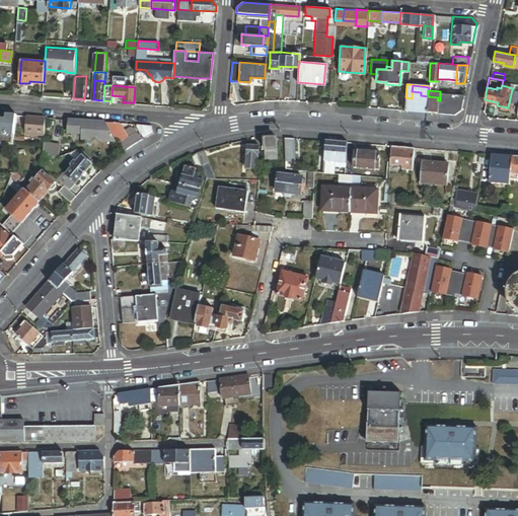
[(412,91),(412,98),(411,111),(420,111),(421,95),(421,92),(412,91)]
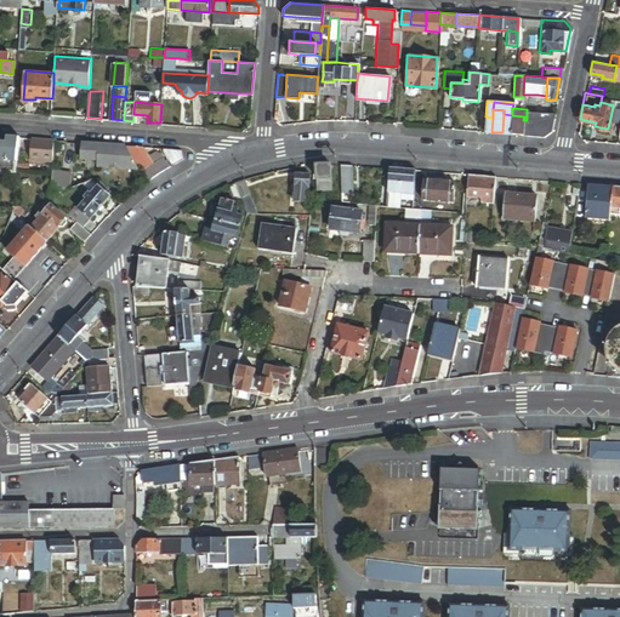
[(553,114),(527,112),(527,120),(525,121),(551,123),(553,114)]
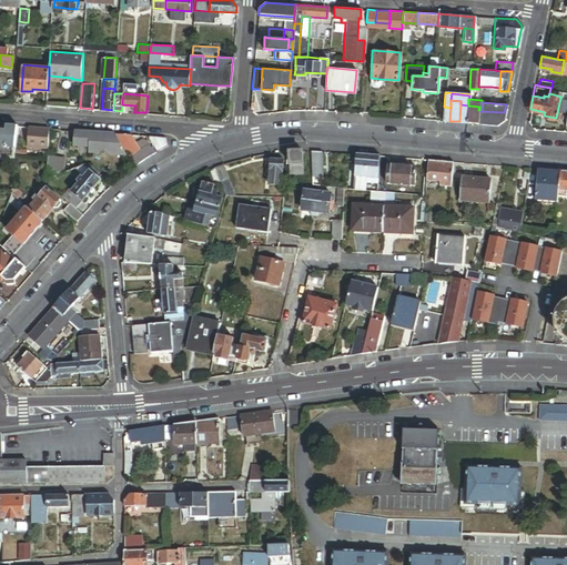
[(479,107),(468,106),(467,122),(477,123),(478,110),(479,107)]
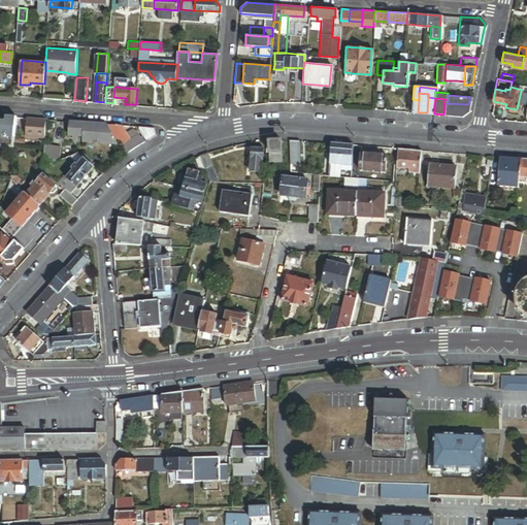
[(468,104),(447,103),(447,115),(460,116),(467,110),(468,104)]
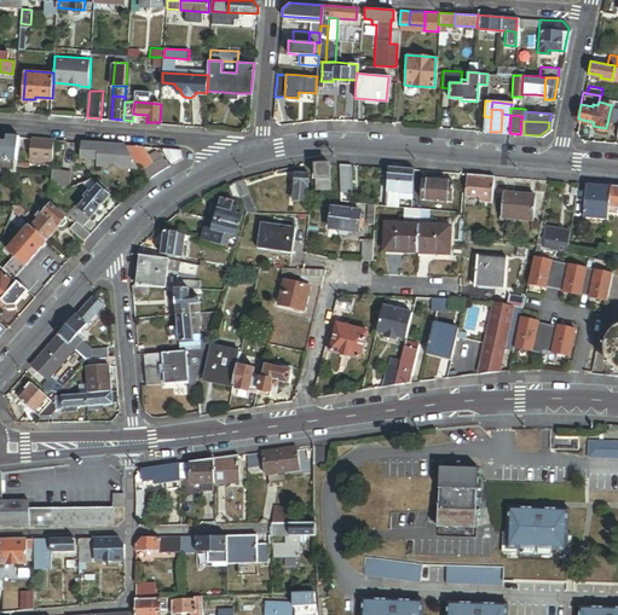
[(6,140),(0,139),(0,156),(17,158),(18,135),(7,134),(6,140)]
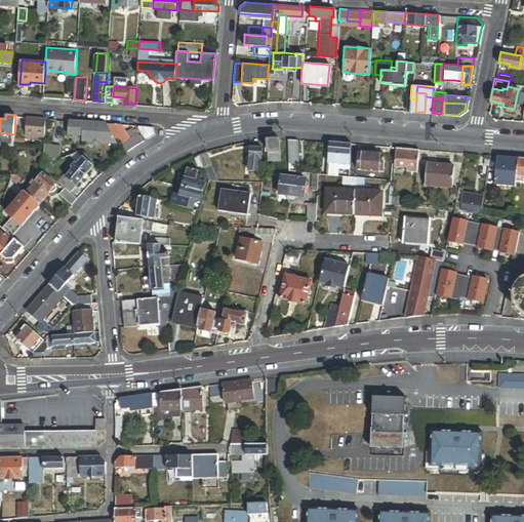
[(45,117),(27,116),(25,133),(44,135),(45,117)]
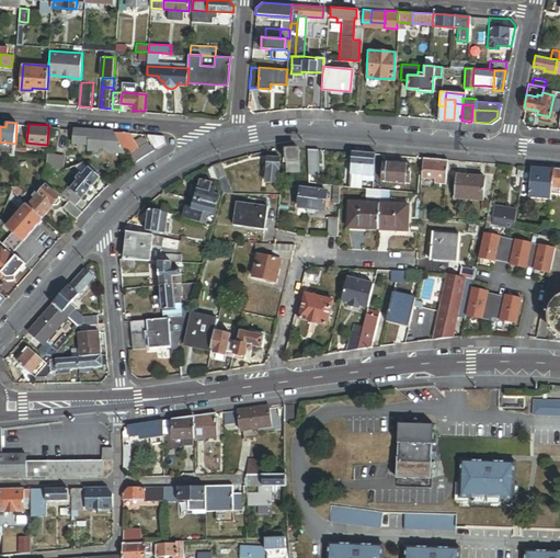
[(115,131),(75,127),(73,141),(103,144),(103,149),(125,151),(115,131)]
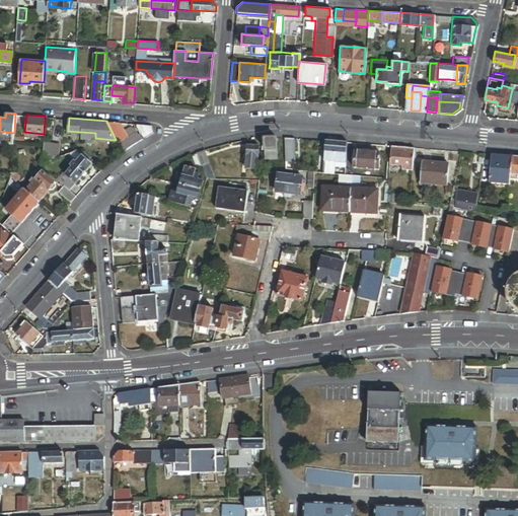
[(137,134),(135,128),(130,128),(123,131),(120,122),(106,121),(116,140),(125,149),(137,141),(140,139),(137,134)]
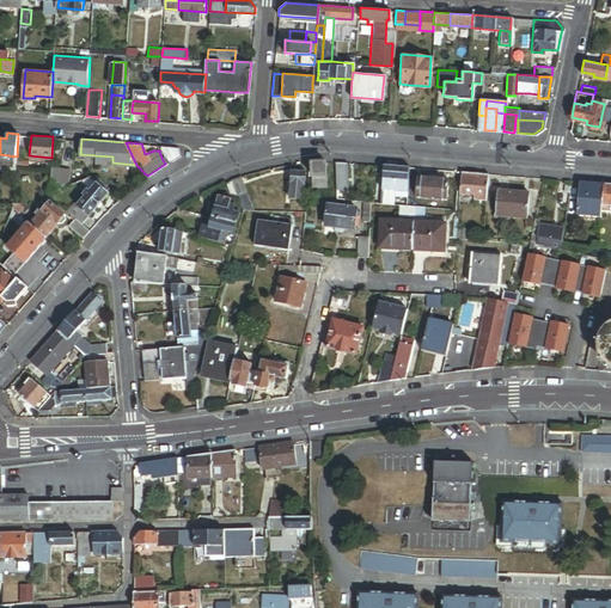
[(178,147),(159,146),(165,157),(167,163),(179,155),(178,147)]
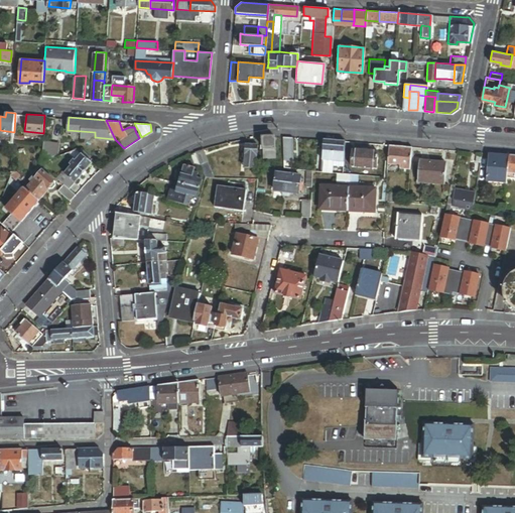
[(14,132),(0,130),(0,140),(13,142),(13,138),(14,132)]
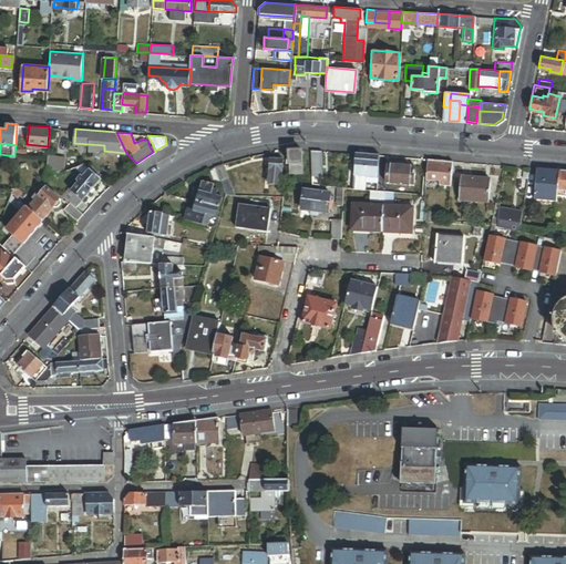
[(300,149),(287,150),(288,163),(301,162),(300,149)]
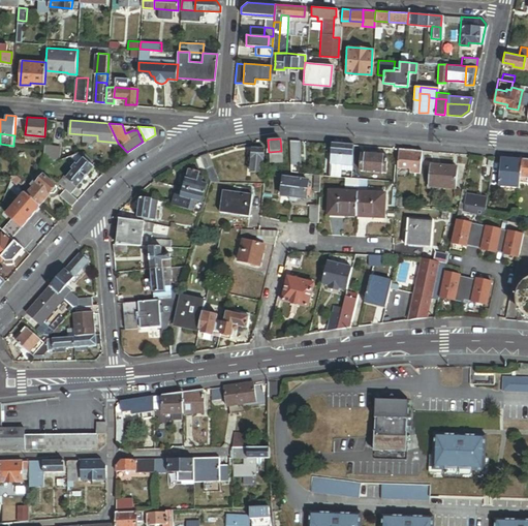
[(293,138),(289,138),(290,163),(300,163),(300,140),(293,138)]
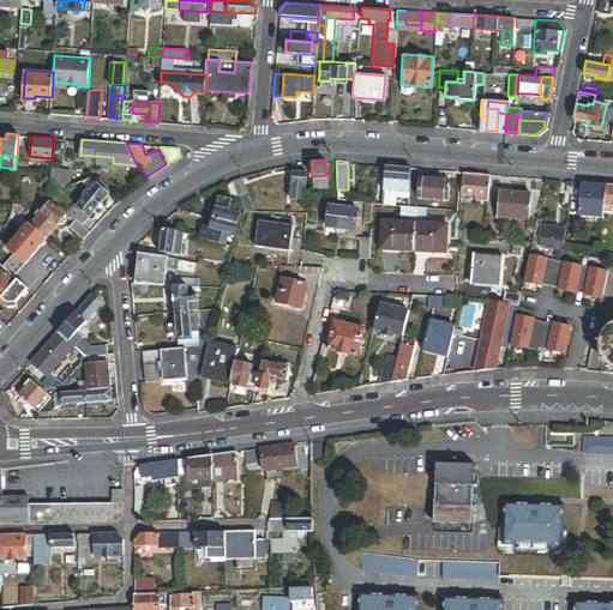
[(409,167),(384,164),(382,188),(395,189),(407,191),(409,167)]
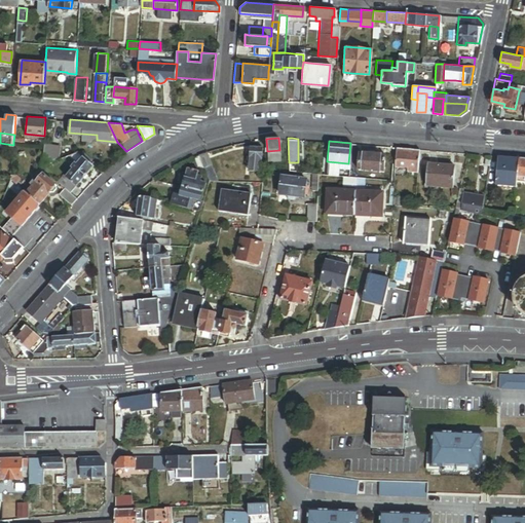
[(59,146),(44,145),(42,163),(58,158),(59,146)]
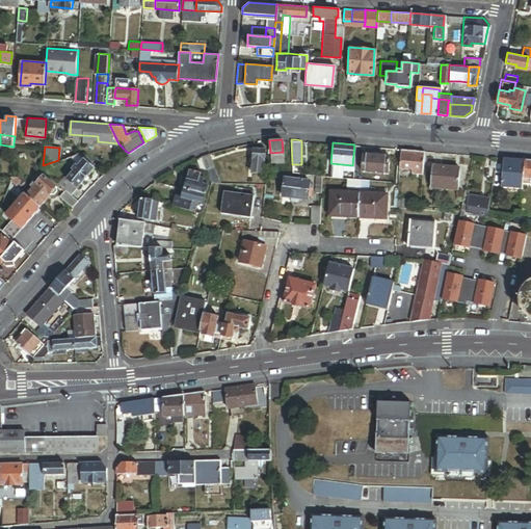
[(251,148),(250,172),(262,173),(263,149),(251,148)]
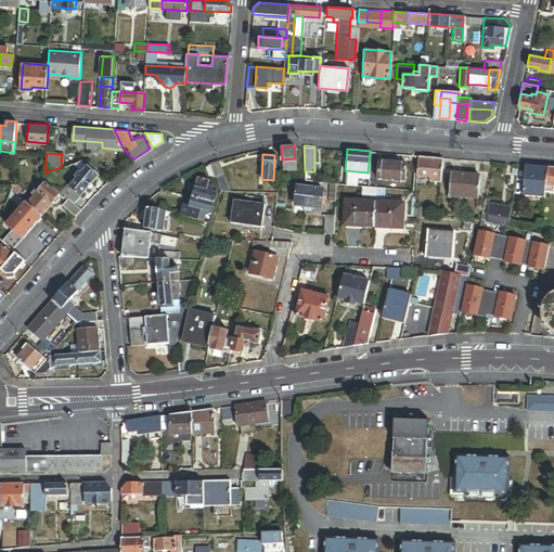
[(440,180),(441,157),(417,155),(415,174),(428,175),(428,179),(440,180)]
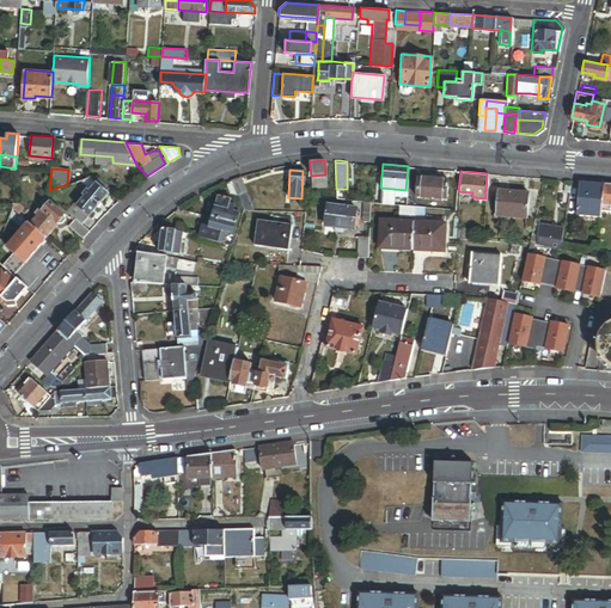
[(92,186),(97,180),(91,174),(83,178),(92,186)]
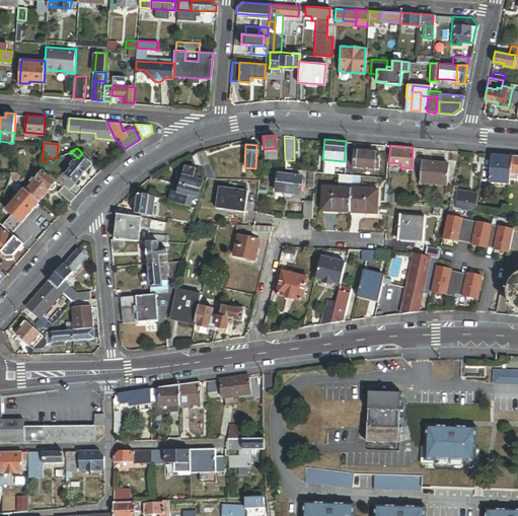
[(276,148),(264,149),(265,158),(276,157),(276,148)]
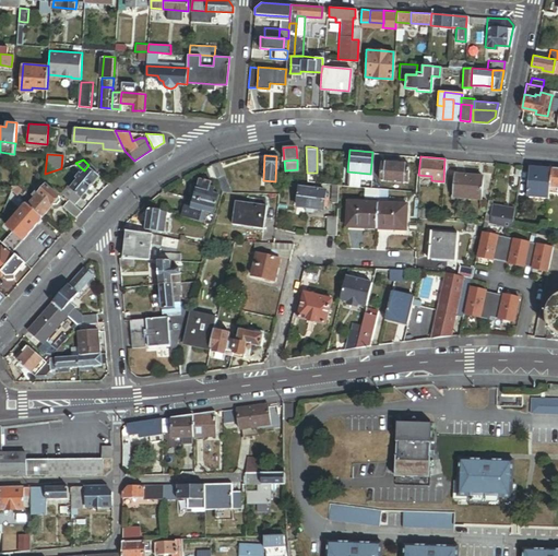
[(220,162),(220,161),(210,164),(216,178),(225,175),(220,162)]
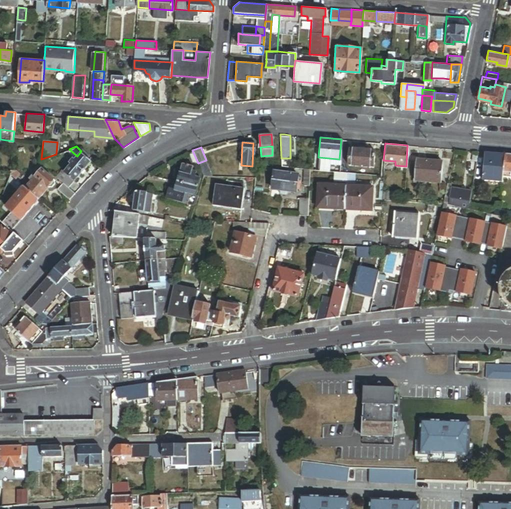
[(365,149),(357,148),(349,147),(347,164),(372,166),(374,150),(365,149)]
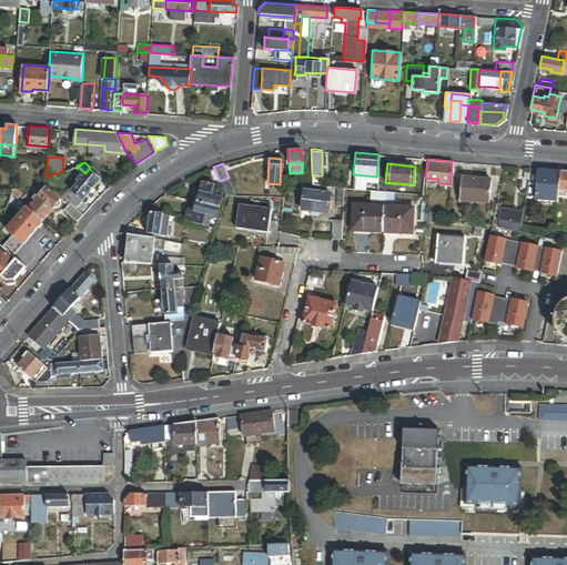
[(220,181),(213,167),(205,170),(210,182),(213,183),(220,181)]
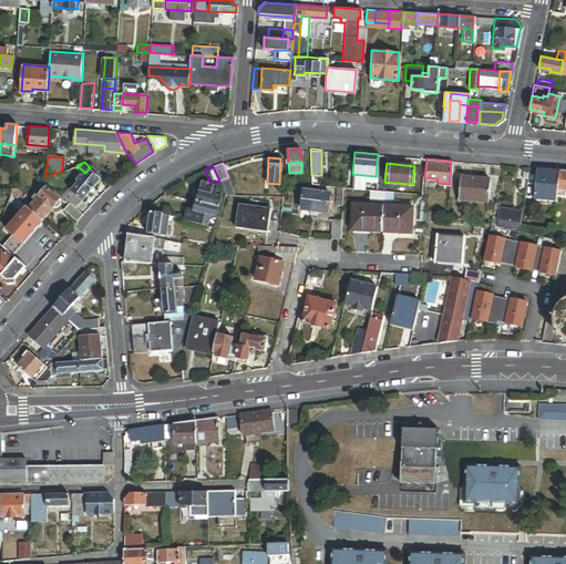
[(81,200),(101,177),(90,167),(85,173),(82,176),(75,183),(70,190),(81,200)]
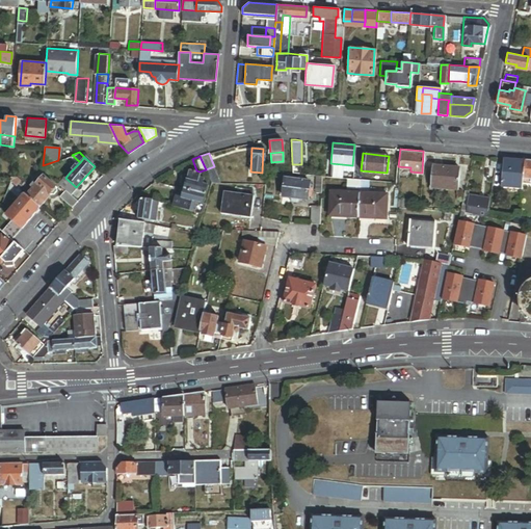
[(504,157),(500,185),(522,187),(525,159),(504,157)]
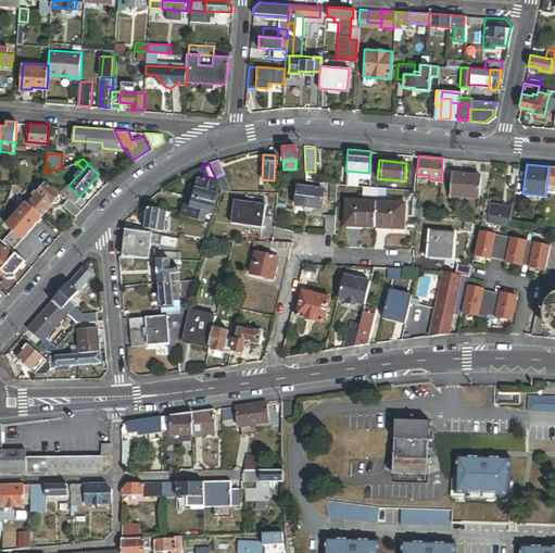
[(451,172),(449,195),(477,198),(479,174),(451,172)]
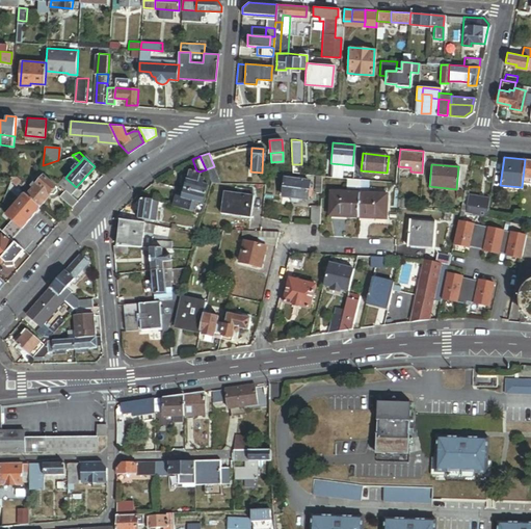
[(189,168),(183,187),(194,190),(198,176),(200,172),(196,170),(189,168)]
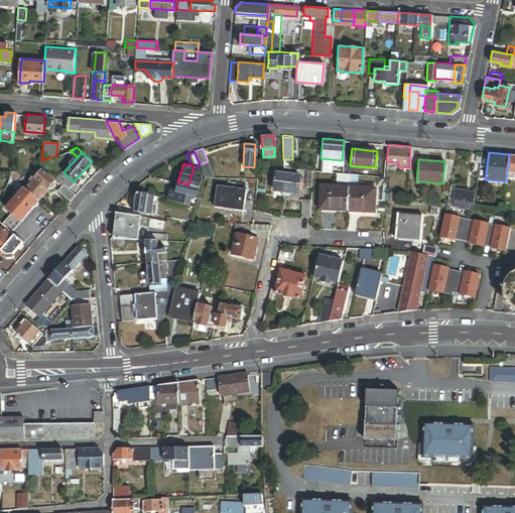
[(332,163),(320,163),(319,170),(331,171),(332,163)]
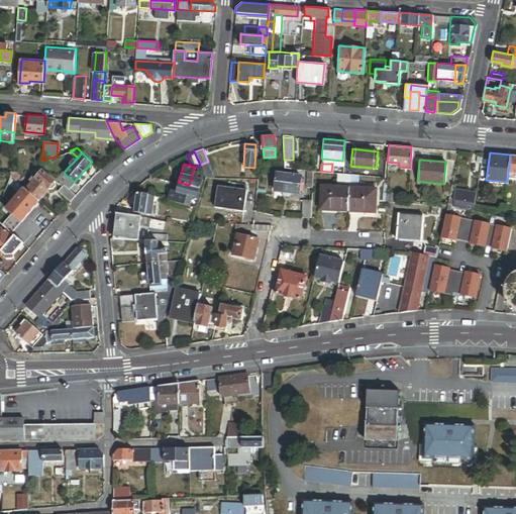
[(35,178),(42,170),(38,166),(33,172),(34,173),(32,176),(35,178)]
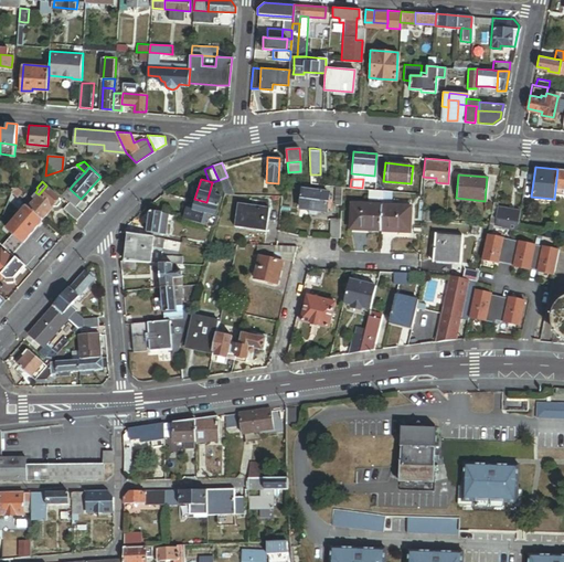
[(29,205),(43,218),(54,204),(57,205),(60,201),(60,199),(61,197),(46,186),(39,194),(29,205)]
